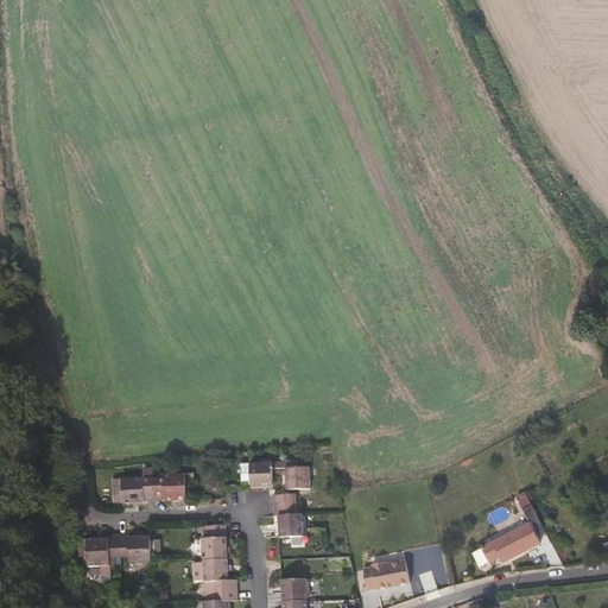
[(0,371),(8,372),(10,363),(0,361),(0,371)]
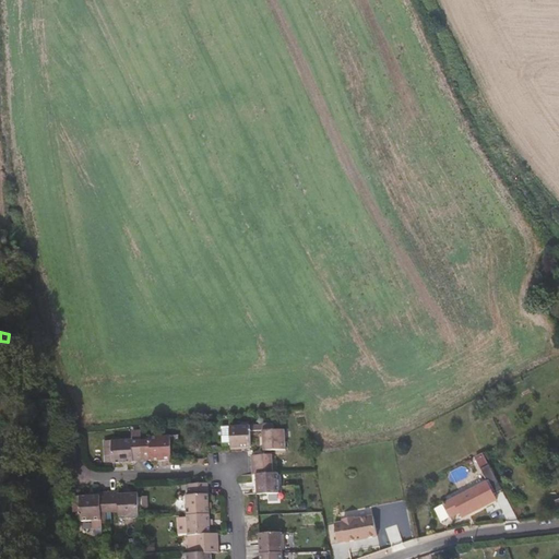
[(222,445),(230,445),(230,449),(251,449),(250,426),(229,427),(229,428),(222,429),(222,445)]
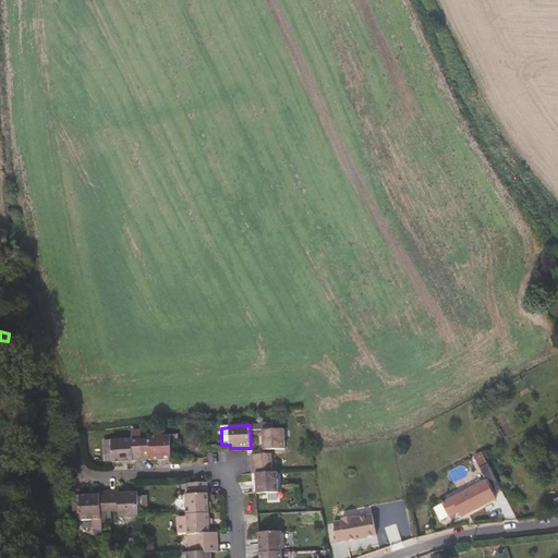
[(142,461),(141,440),(141,429),(131,431),(132,439),(105,440),(105,457),(112,456),(113,463),(133,462),(133,461),(142,461)]
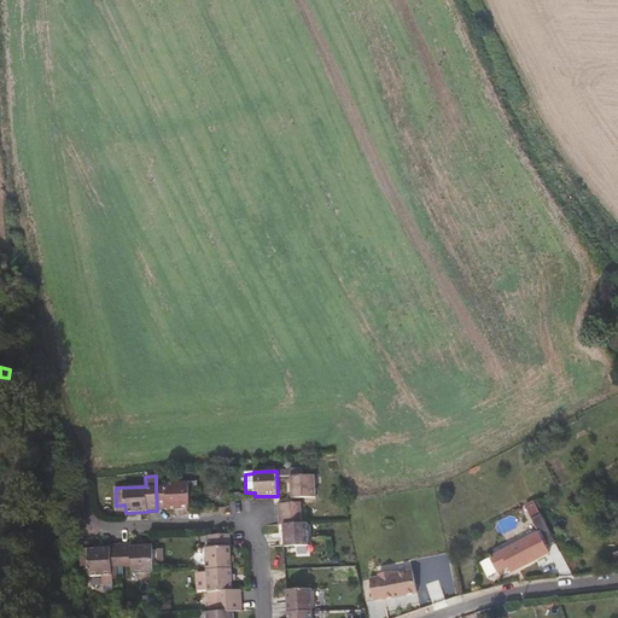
[(315,497),(315,477),(291,477),(291,499),(315,497)]
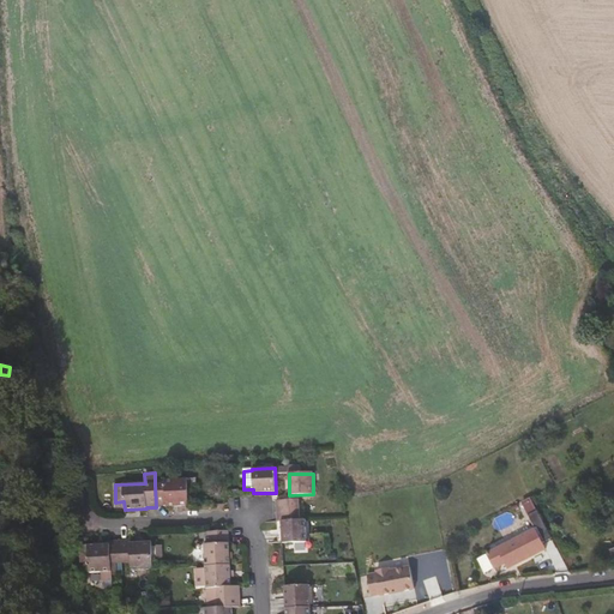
[(188,506),(188,480),(164,481),(164,485),(155,485),(156,507),(166,506),(166,507),(188,506)]
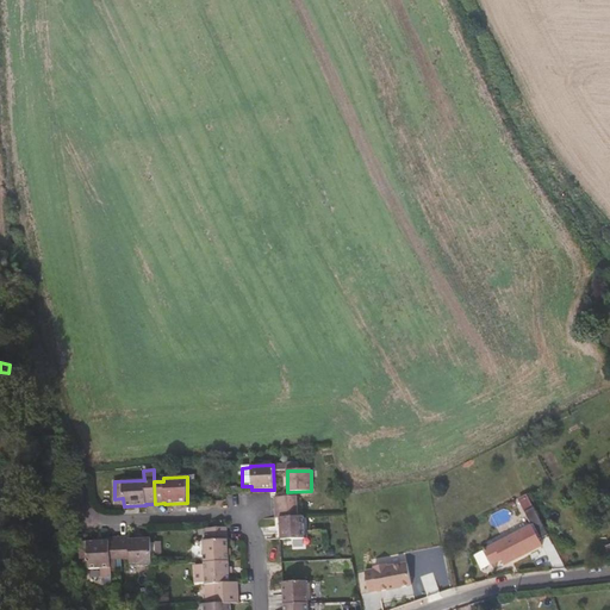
[(297,517),(297,497),(274,498),(275,520),(279,520),(297,517)]
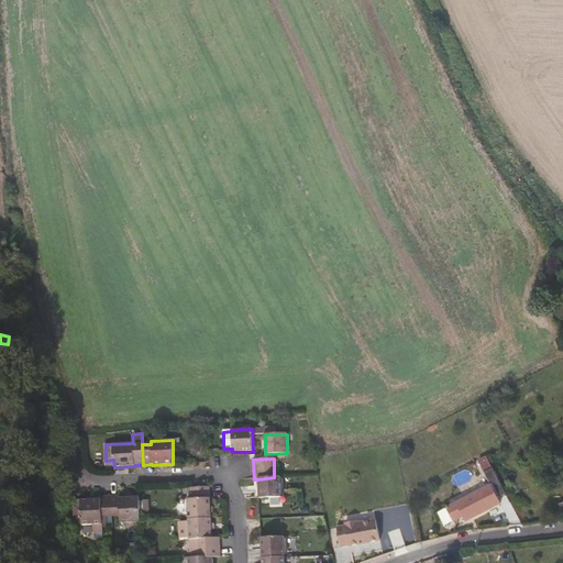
[(498,505),(495,498),(505,494),(493,470),(489,471),(482,474),(488,486),(449,507),(456,521),(464,517),(465,518),(471,516),(472,518),(498,505)]
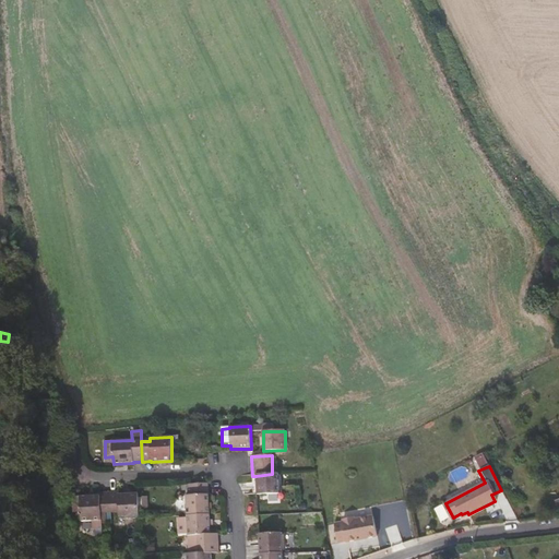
[(280,494),(278,474),(272,474),(256,476),(257,496),(280,494)]
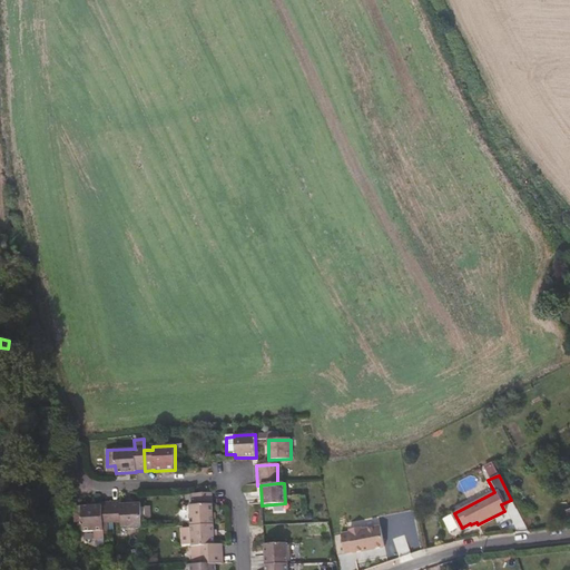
[(214,524),(212,493),(194,494),(194,505),(189,505),(190,527),(214,524)]
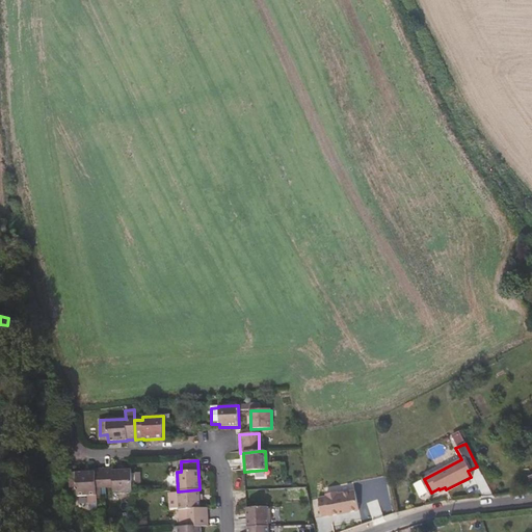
[(132,494),(131,470),(111,471),(111,468),(103,469),(104,488),(112,487),(112,495),(132,494)]
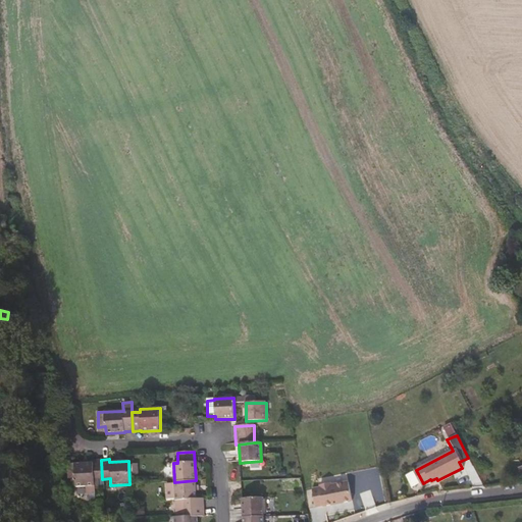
[(68,479),(74,479),(75,486),(94,486),(94,479),(102,479),(101,460),(93,460),(93,463),(74,464),(67,464),(68,479)]
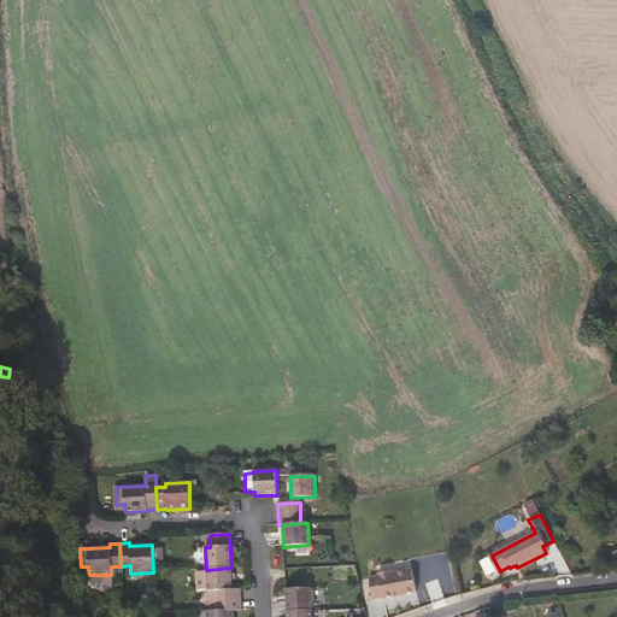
[(198,591),(207,589),(209,611),(218,611),(218,601),(241,600),(241,589),(233,589),(231,568),(206,570),(206,571),(197,573),(198,591)]
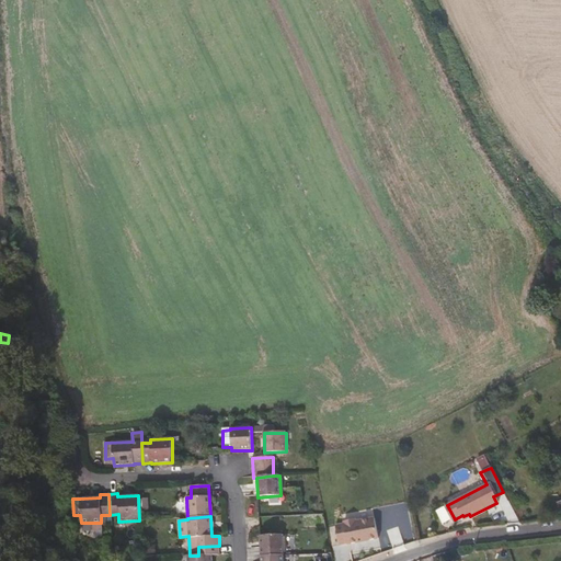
[(379,538),(375,516),(344,523),(344,525),(336,526),(340,542),(347,541),(347,545),(379,538)]
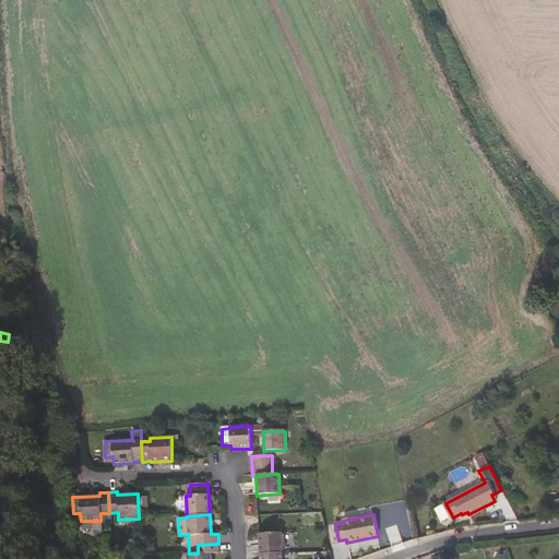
[(282,552),(282,533),(259,534),(260,554),(282,552)]
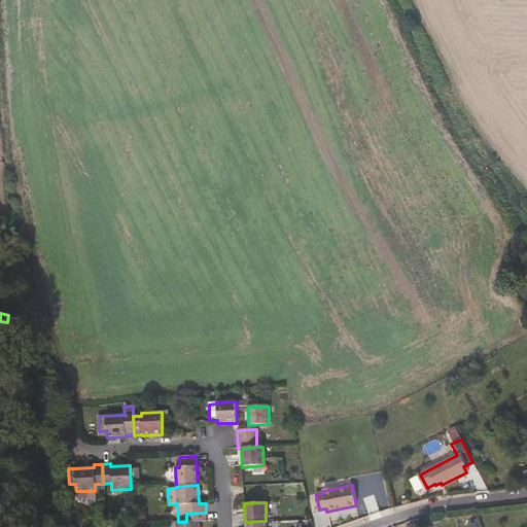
[(199,526),(200,522),(207,522),(206,513),(186,514),(186,522),(178,522),(175,522),(175,526),(199,526)]
